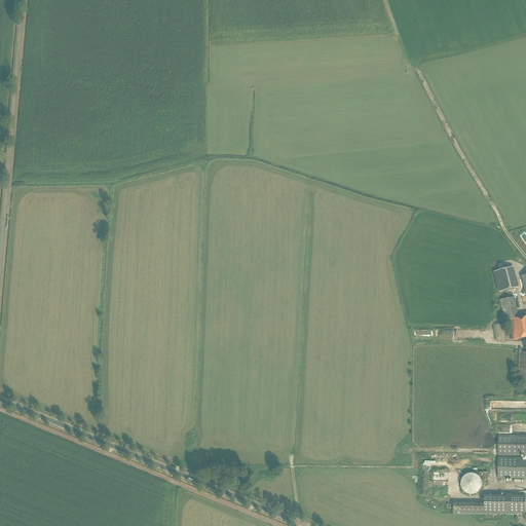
[(519,288),(514,267),(495,272),(493,272),(499,293),(519,288)]
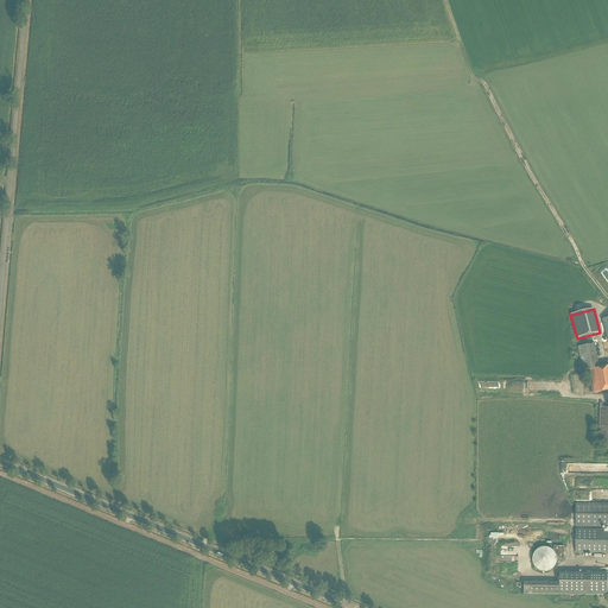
[(595,344),(578,347),(581,363),(578,363),(580,369),(582,369),(582,372),(588,371),(591,393),(593,392),(607,390),(607,360),(599,362),(599,361),(595,344)]
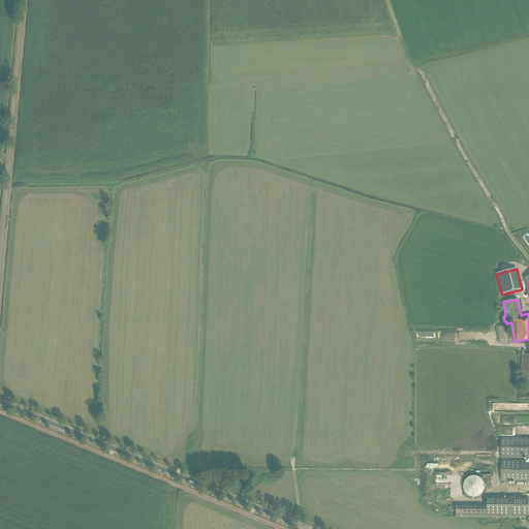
[(497,428),(497,437),(527,437),(527,428),(521,428),(521,432),(522,432),(522,436),(515,436),(515,429),(509,429),(506,429),(506,425),(500,425),(500,428),(497,428)]
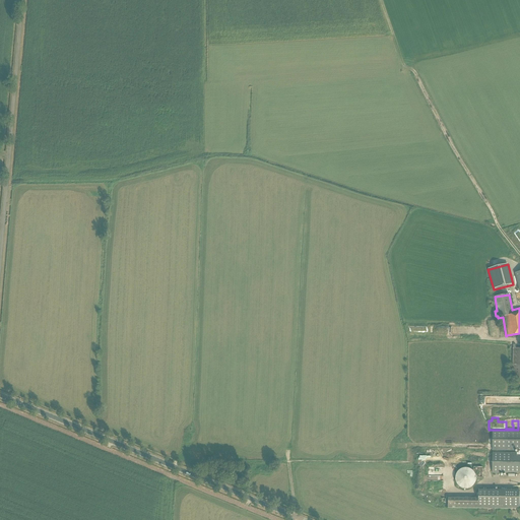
[(519,430),(493,431),(493,451),(518,451),(519,451),(519,430)]
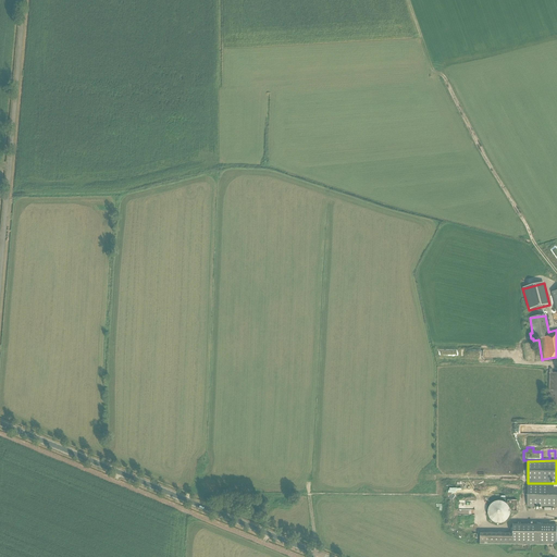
[(555,485),(528,485),(528,507),(556,507),(556,483),(555,483),(555,485)]
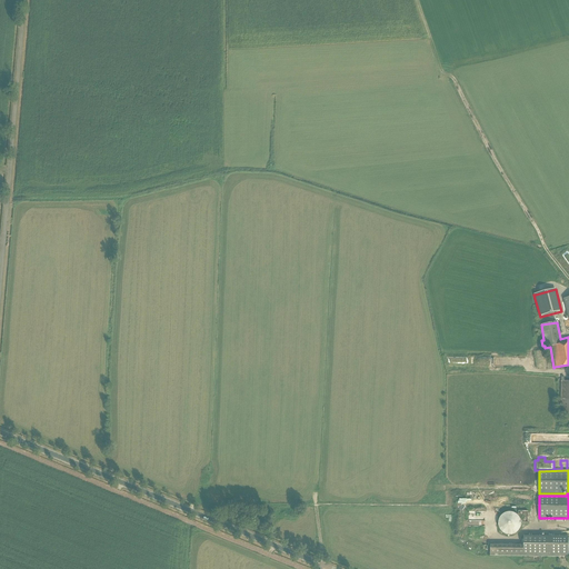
[(507,535),(509,535),(512,535),(515,533),(516,533),(518,531),(519,530),(520,528),(521,525),(521,522),(520,519),(519,517),(518,516),(516,513),(515,513),(512,512),(509,512),(507,512),(505,513),(502,515),(500,517),(499,519),(498,521),(498,523),(499,526),(499,528),(500,530),(502,532),(505,533),(507,535)]
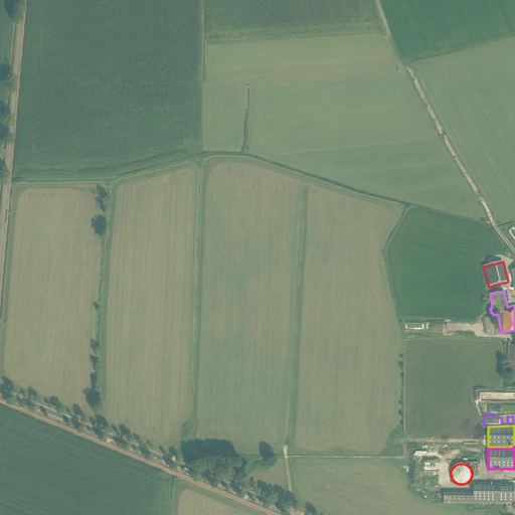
[(423,475),(423,484),(433,483),(432,472),(421,472),(421,476),(423,475)]
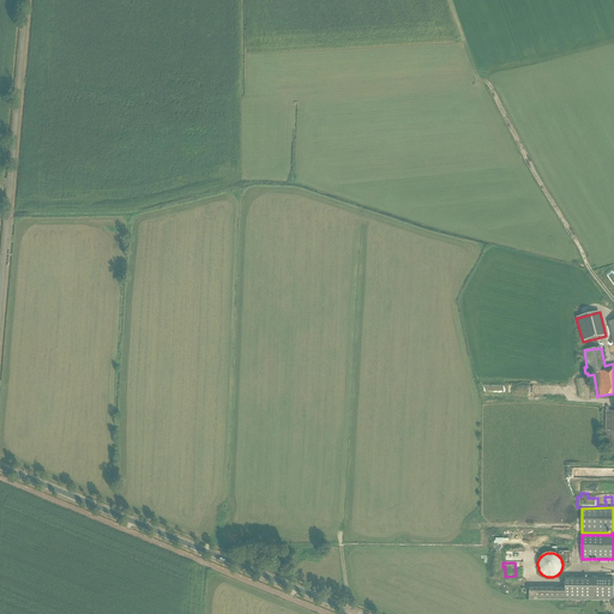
[(529,588),(529,594),(529,600),(613,601),(613,579),(565,579),(565,589),(529,588)]
